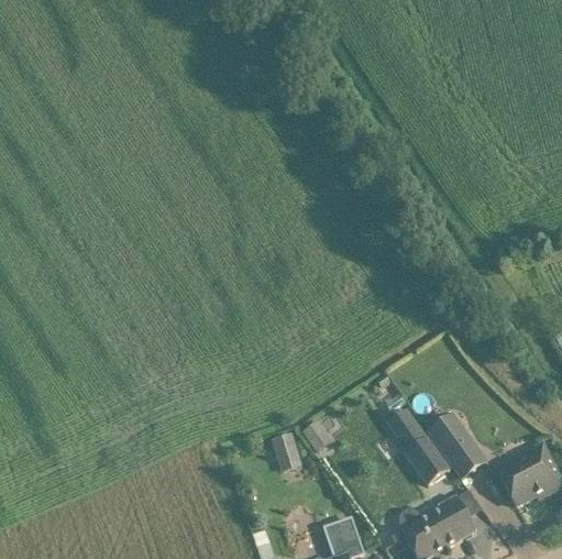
[(407,408),(389,422),(409,450),(407,452),(430,484),(451,469),(407,408)]
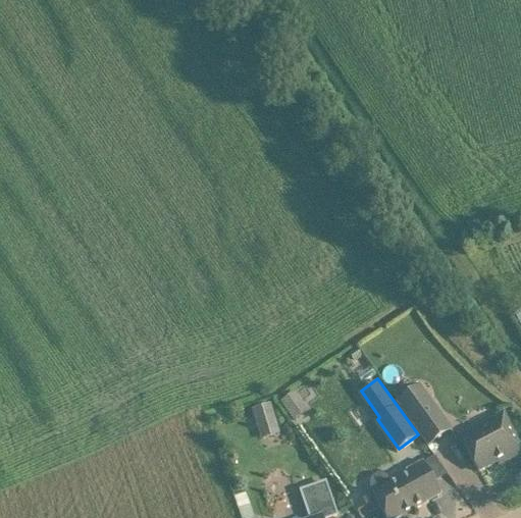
[(421,383),(399,400),(429,443),(453,425),(421,383)]
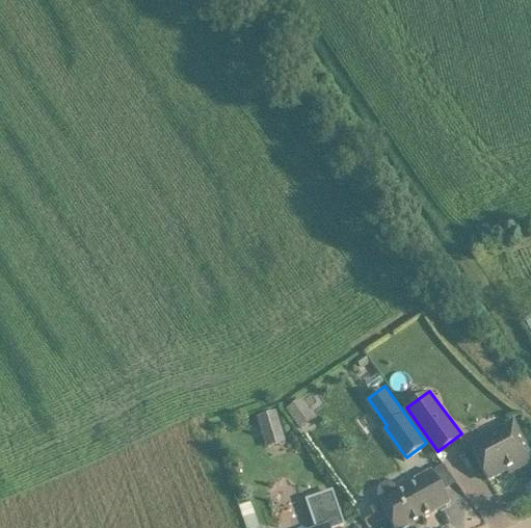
[(300,397),(289,405),(296,417),(309,408),(300,397)]
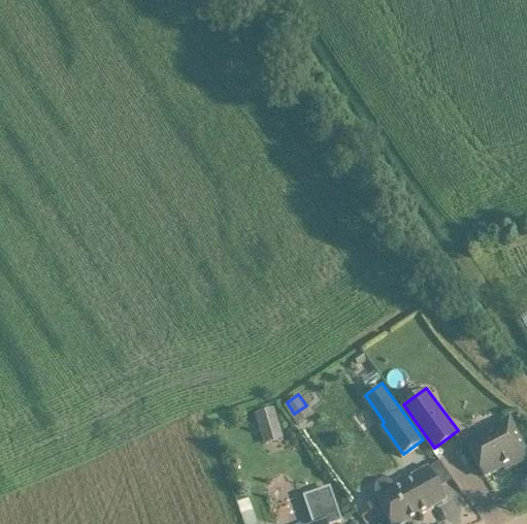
[(275,404),(258,410),(267,439),(285,434),(275,404)]
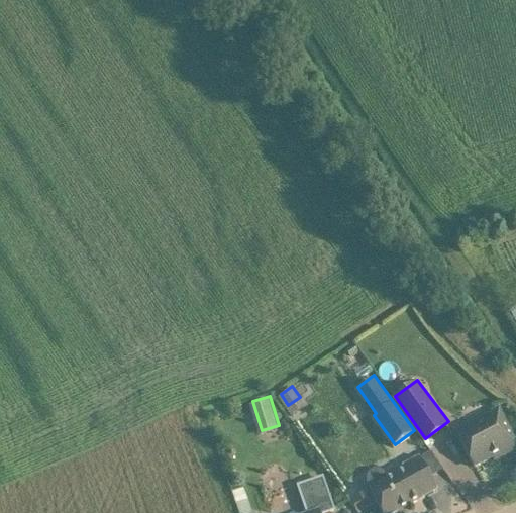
[(515,437),(510,426),(499,406),(456,427),(476,464),(502,450),(503,452),(515,445),(515,437)]
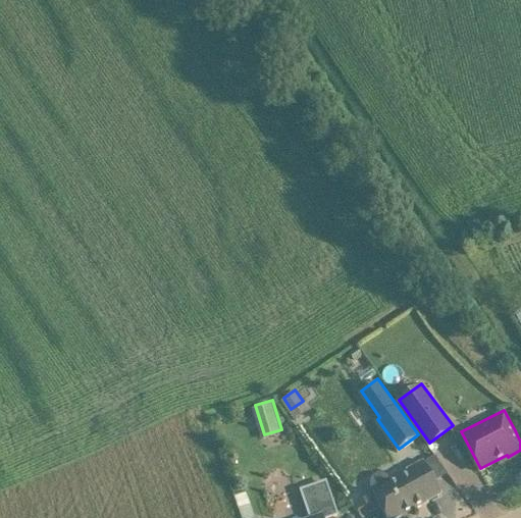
[(395,517),(443,493),(435,479),(424,459),(408,468),(410,472),(395,481),(391,474),(384,471),(379,471),(374,473),(371,478),(371,484),(375,491),(388,517),(395,517)]
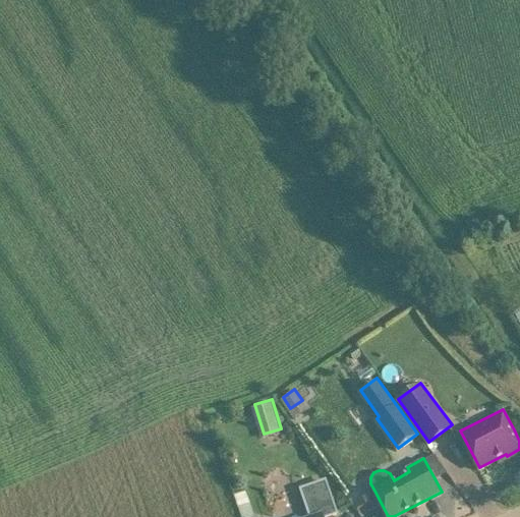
[(323,516),(338,512),(327,478),(301,487),(311,516),(308,516),(323,516)]
